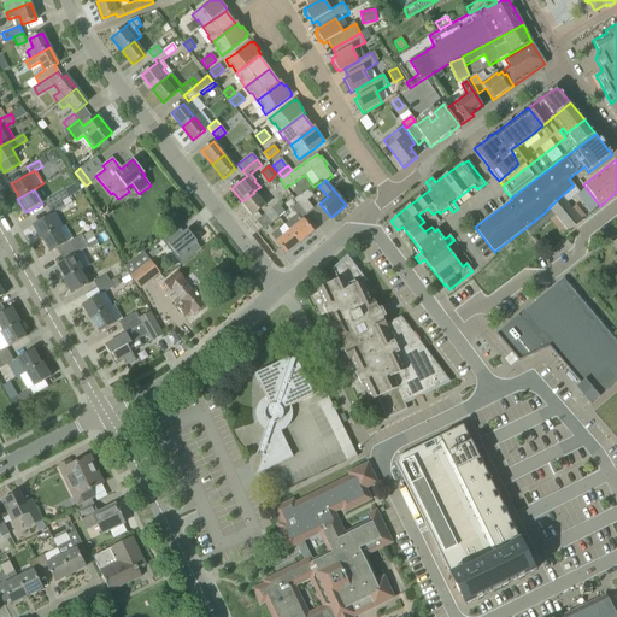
[(60,193),(57,195),(60,201),(69,197),(65,191),(60,193)]
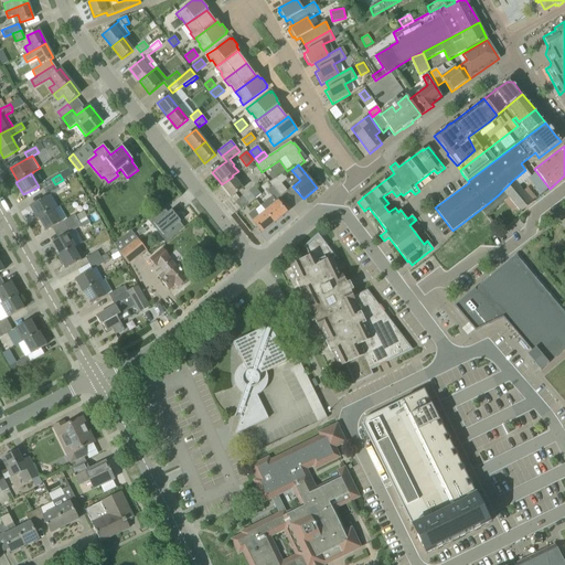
[(276,178),(281,184),(286,180),(280,174),(276,178)]
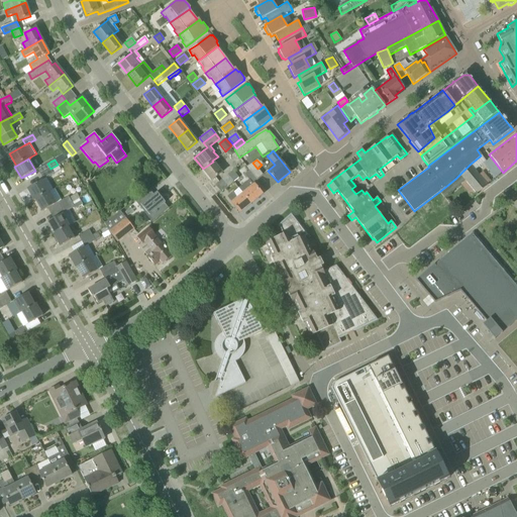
[(213,162),(203,169),(212,181),(222,173),(213,162)]
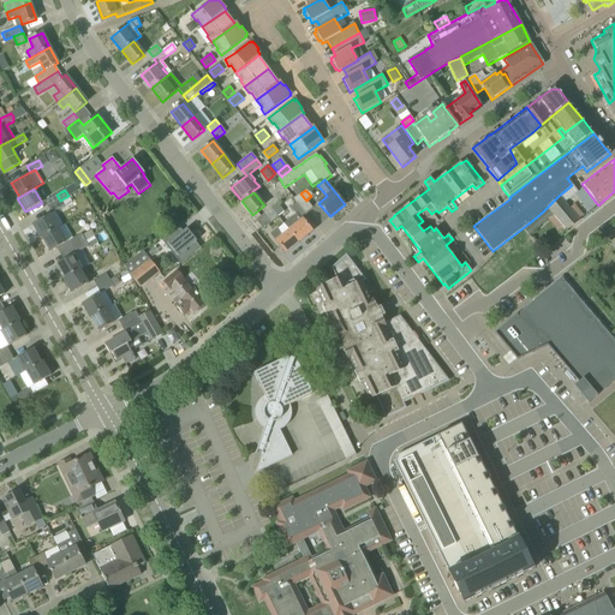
[(309,203),(306,201),(300,193),(294,198),(297,202),(305,214),(312,208),(309,203)]
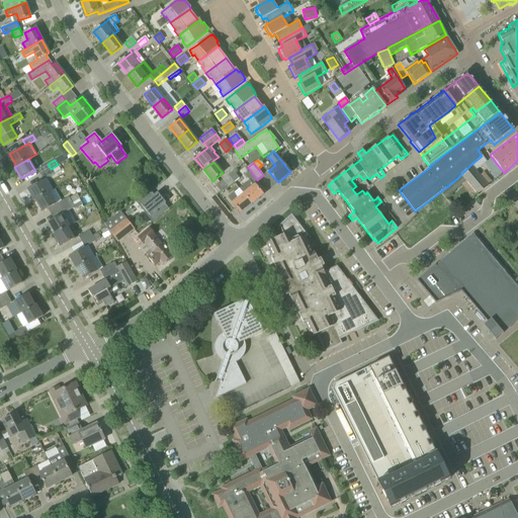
[(51,169),(48,164),(37,169),(40,174),(51,169)]
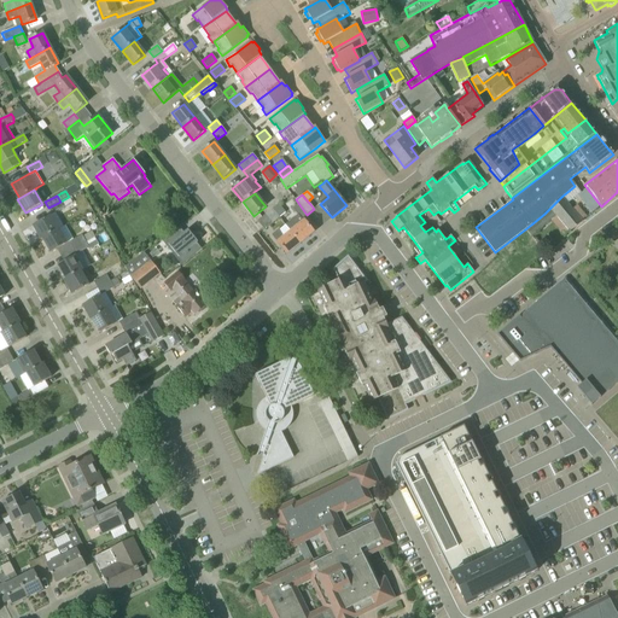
[(69,197),(60,202),(64,208),(73,203),(69,198),(69,197)]
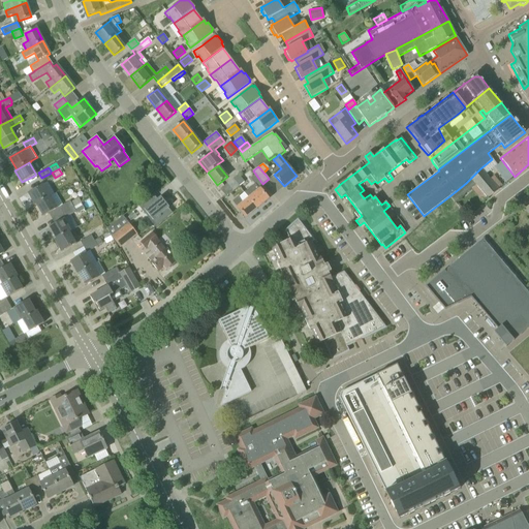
[(487,198),(499,190),(480,168),(470,179),(474,184),(485,195),(487,198)]
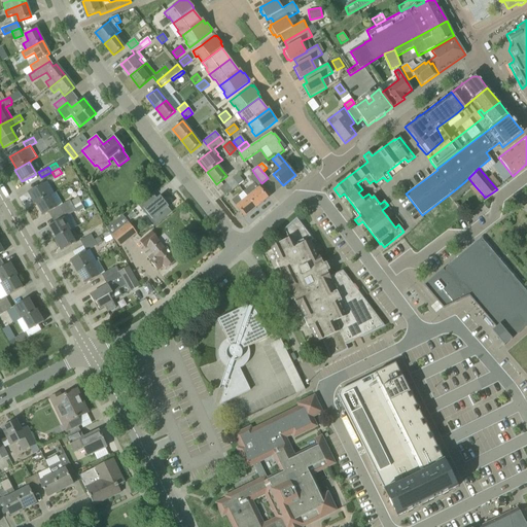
[(41,177),(44,182),(55,177),(51,172),(41,177)]
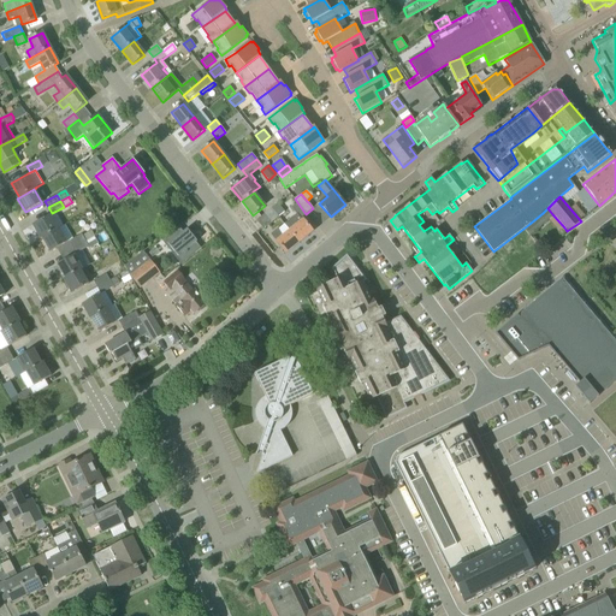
[(290,231),(300,242),(313,231),(303,219),(302,220),(301,219),(307,214),(306,214),(297,202),(290,208),(296,214),(284,224),(290,231)]
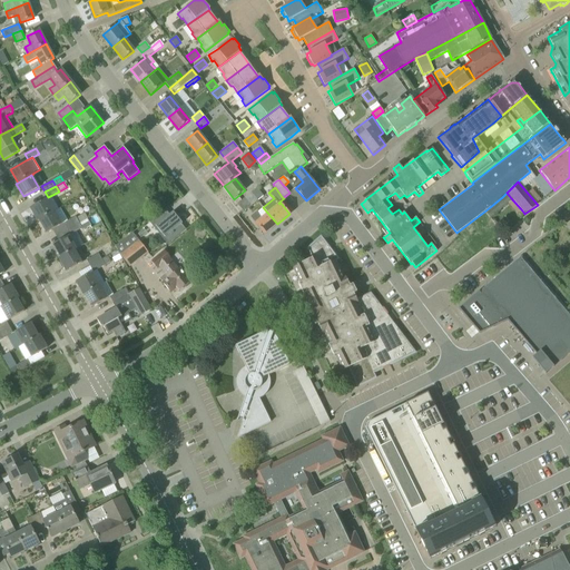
[(257,200),(263,196),(257,188),(252,193),(257,200)]
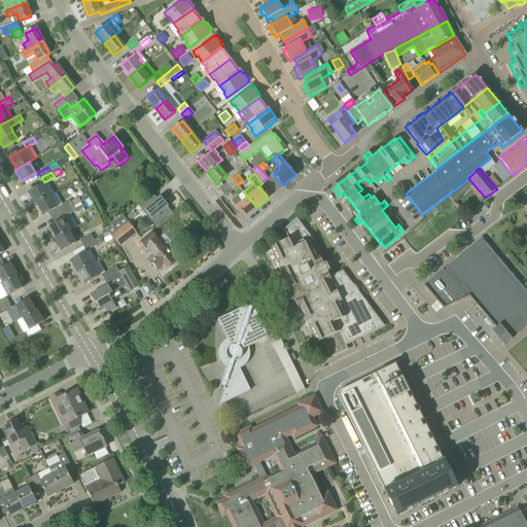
[(233,190),(238,185),(233,178),(226,183),(233,190)]
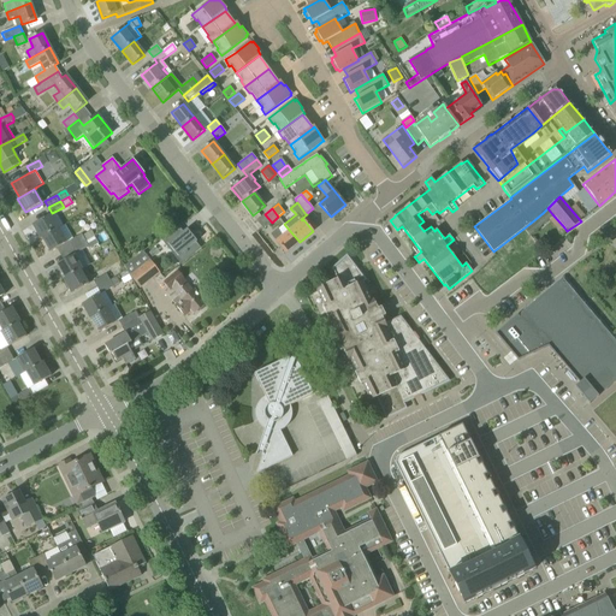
[(529,224),(523,229),(528,235),(548,218),(552,214),(548,208),(543,213),(529,224)]
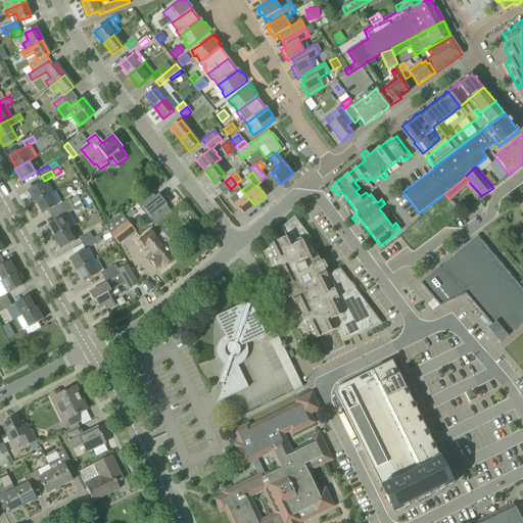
[(48,195),(48,194),(49,194),(54,191),(47,180),(44,181),(41,183),(28,191),(35,203),(36,202),(48,195)]
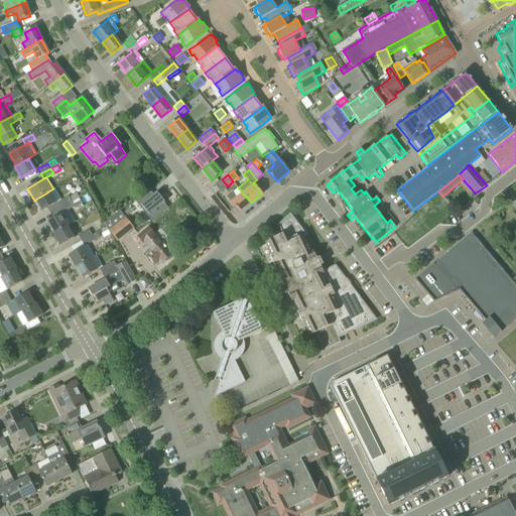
[(221,191),(228,186),(222,179),(215,184),(220,191),(221,191)]
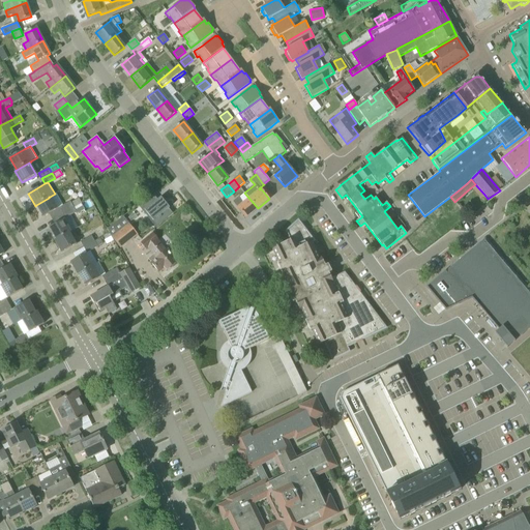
[(49,198),(36,205),(43,217),(57,209),(50,197),(49,197),(49,198)]
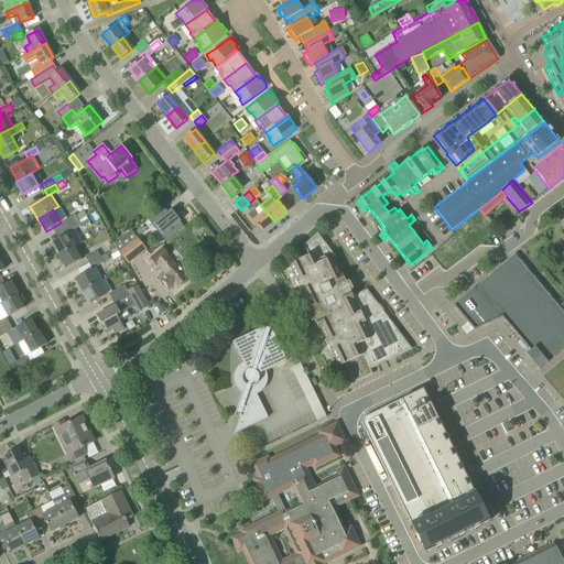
[(274,221),(266,212),(259,216),(255,209),(248,215),(261,232),(274,221)]
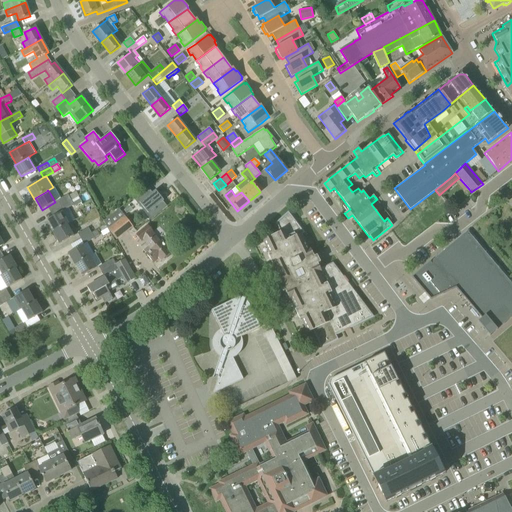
[(163,202),(164,201),(156,191),(153,193),(140,203),(151,218),(150,219),(167,206),(163,202)]
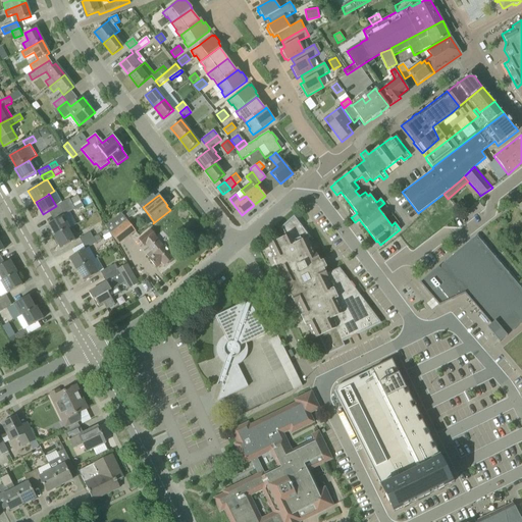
[(72,205),(70,200),(69,199),(62,203),(56,206),(60,212),(72,205)]
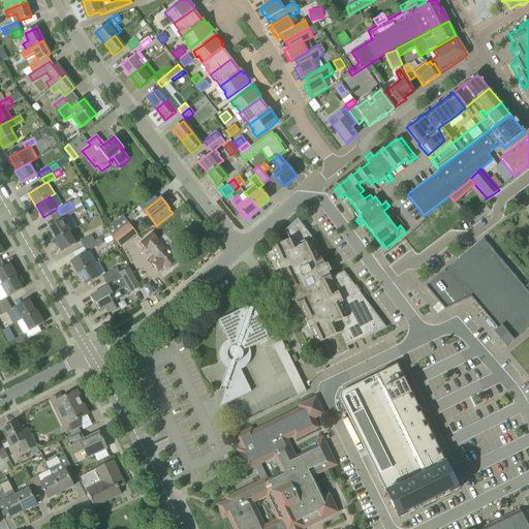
[(73,208),(61,215),(63,219),(55,224),(50,227),(56,239),(70,230),(75,227),(69,216),(76,212),(78,213),(85,209),(84,207),(81,203),(73,208)]
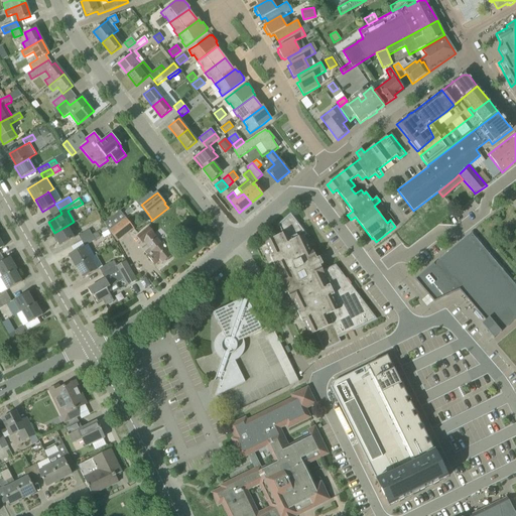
[(120,212),(104,225),(117,242),(133,229),(120,212)]
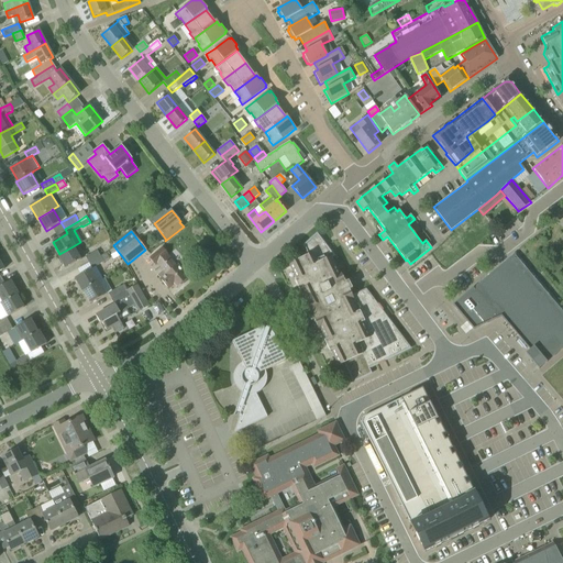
[(317,264),(330,258),(334,256),(317,233),(304,245),(309,255),(312,253),(317,264)]
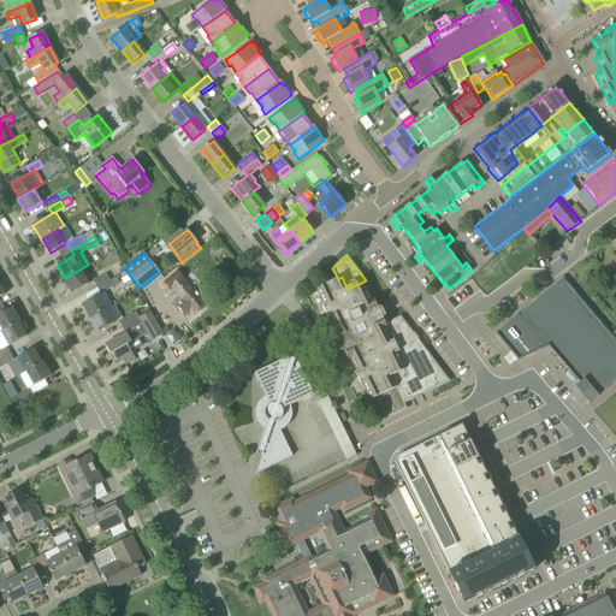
[(82,268),(65,278),(64,279),(71,294),(88,284),(81,271),(82,270),(82,268)]
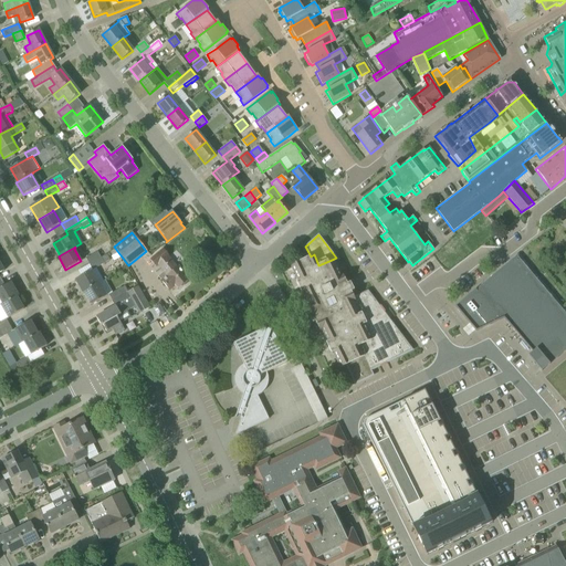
[(158,276),(160,279),(169,291),(175,286),(177,289),(189,280),(178,268),(169,257),(164,249),(150,260),(156,266),(158,265),(164,272),(158,276)]
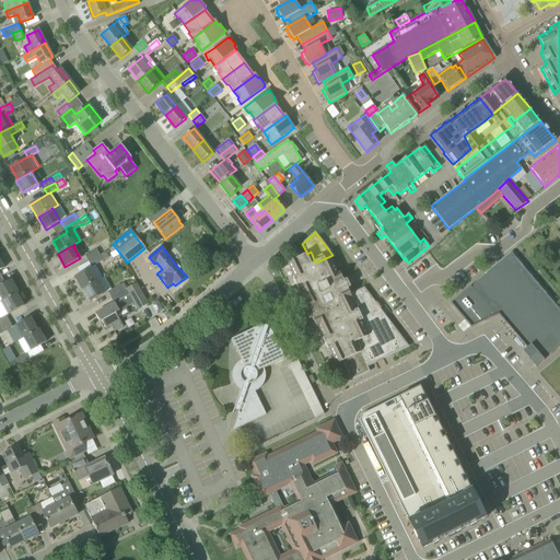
[(109,252),(114,258),(119,255),(115,247),(109,252)]
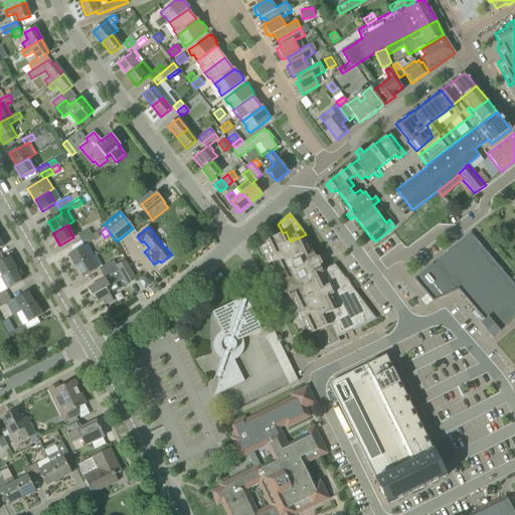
[(78,235),(81,240),(92,234),(89,229),(78,235)]
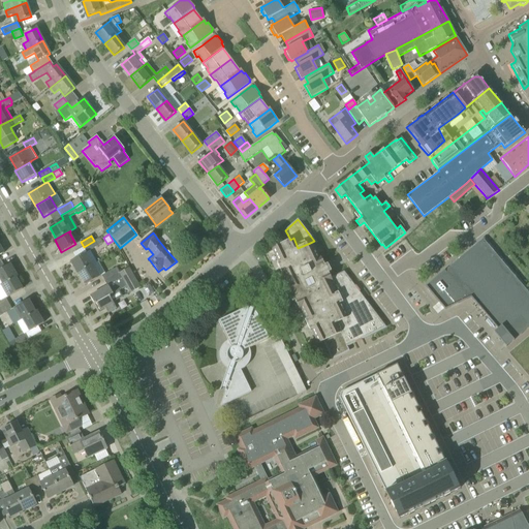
[(301,306),(308,319),(305,320),(309,331),(312,329),(319,343),(325,341),(327,343),(340,337),(339,334),(340,333),(335,323),(349,316),(331,278),(321,259),(318,260),(310,243),(298,248),(293,238),(290,240),(273,248),(280,262),(277,263),(282,274),(284,272),(291,286),(288,287),(298,307),(301,306)]
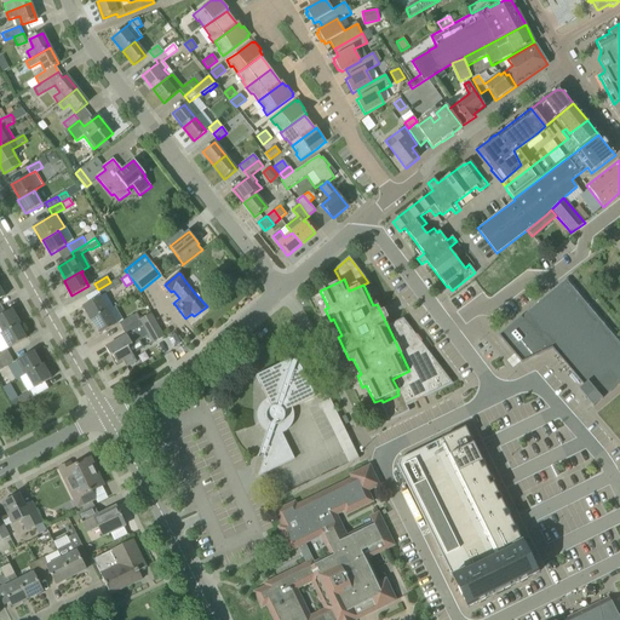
[(619,383),(619,342),(566,279),(499,336),(522,363),(552,349),(586,389),(590,386),(596,395),(619,383)]
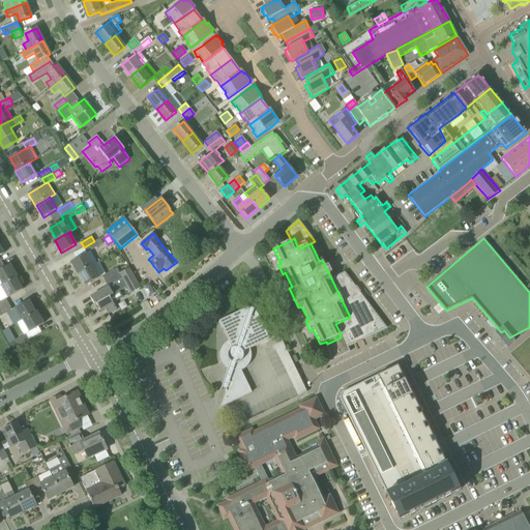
[(87,253),(97,246),(94,241),(84,247),(87,253)]
